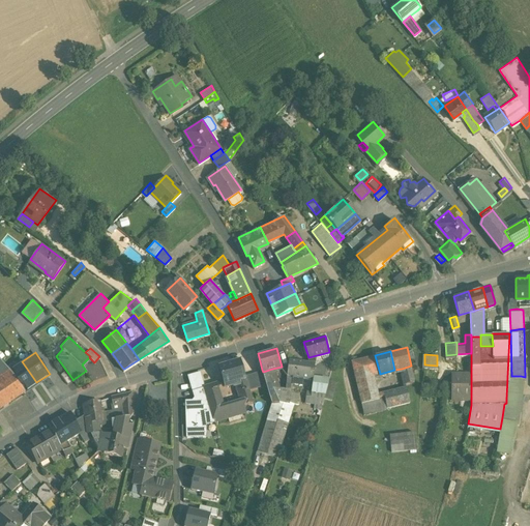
[(375,355),(370,356),(374,375),(380,374),(375,355)]
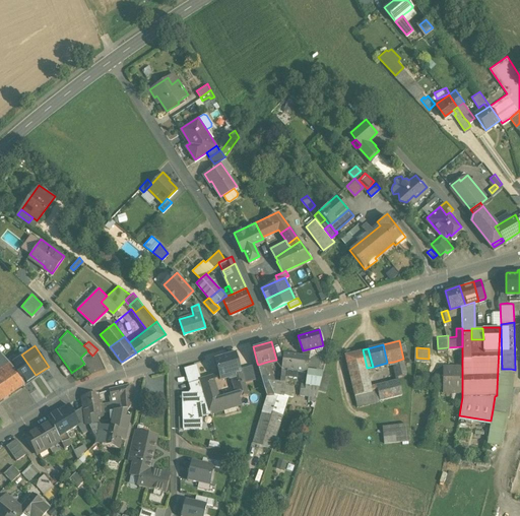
[(363,349),(345,353),(354,394),(367,392),(373,391),(372,387),(367,368),(363,349)]
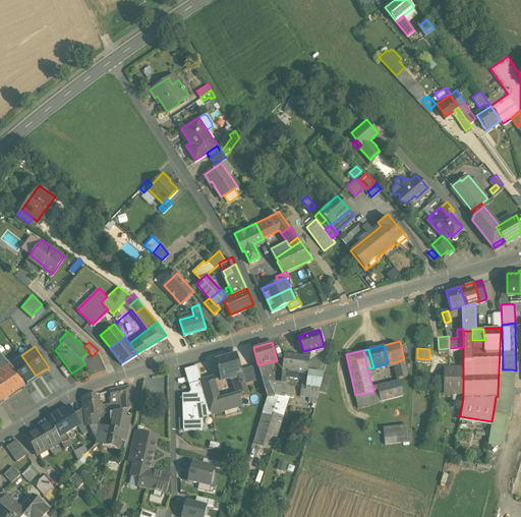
[(9,363),(0,352),(0,371),(2,375),(12,367),(9,363)]
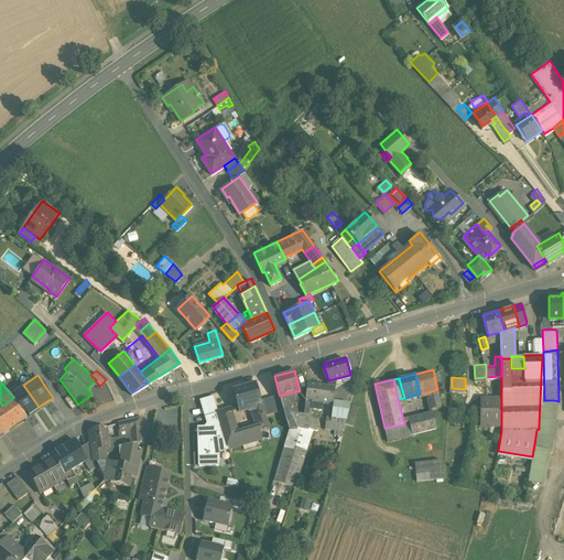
[(256,381),(234,388),(240,408),(249,405),(250,409),(255,408),(256,407),(255,404),(261,401),(261,399),(256,381)]
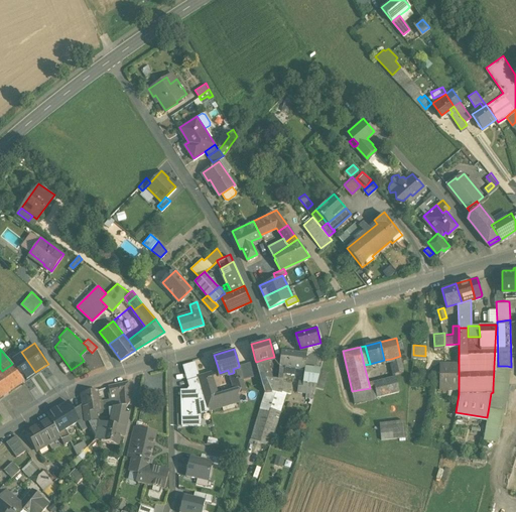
[(306,352),(281,349),(279,363),(285,364),(294,365),(305,366),(305,365),(306,352)]
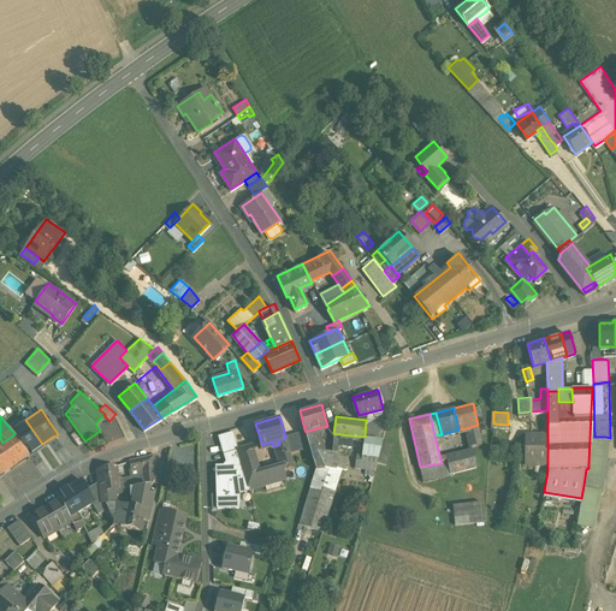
[(42,444),(25,420),(11,429),(15,434),(28,455),(42,444)]
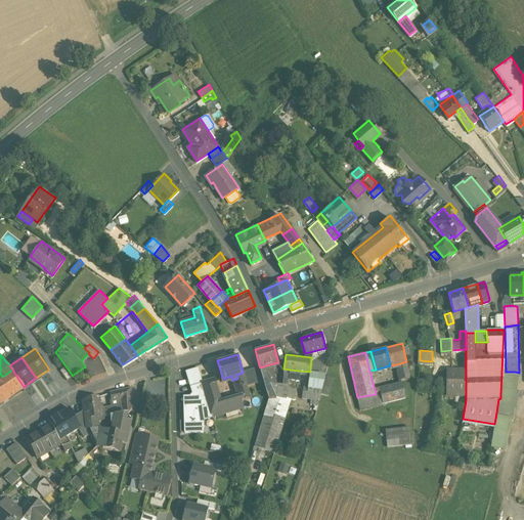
[(406,361),(397,364),(400,378),(409,376),(406,361)]
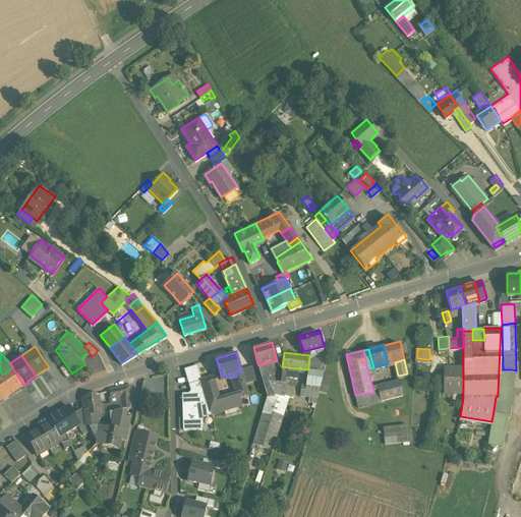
[(278,395),(268,362),(258,365),(262,376),(267,395),(278,395)]
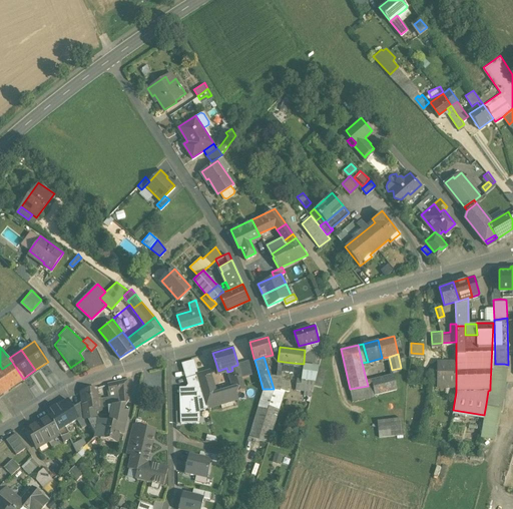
[(63,358),(59,361),(66,370),(70,367),(63,358)]
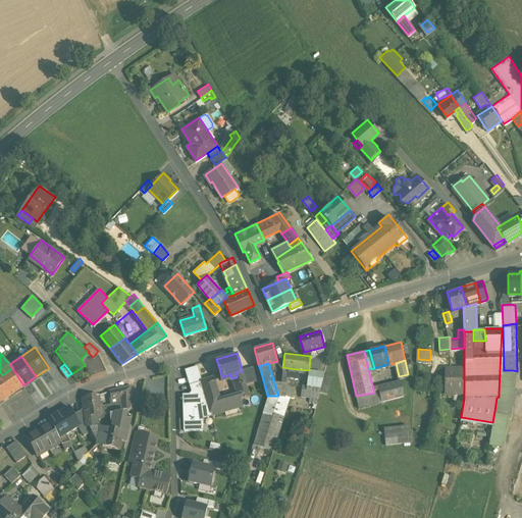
[(197,364),(186,367),(190,382),(202,379),(197,364)]
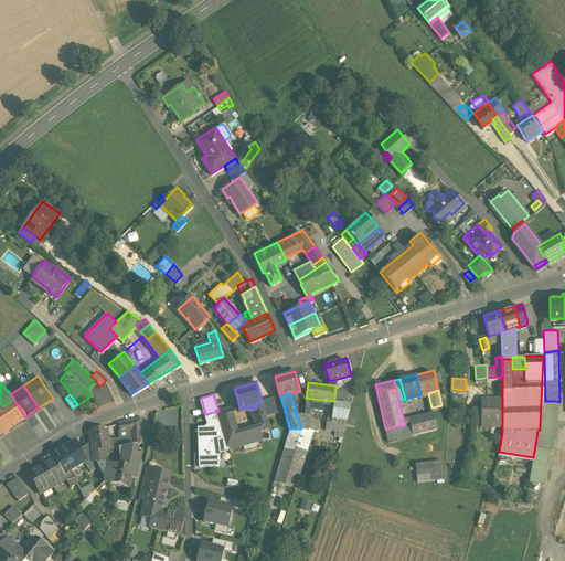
[(279,394),(262,400),(262,402),(265,413),(284,408),(280,397),(279,394)]
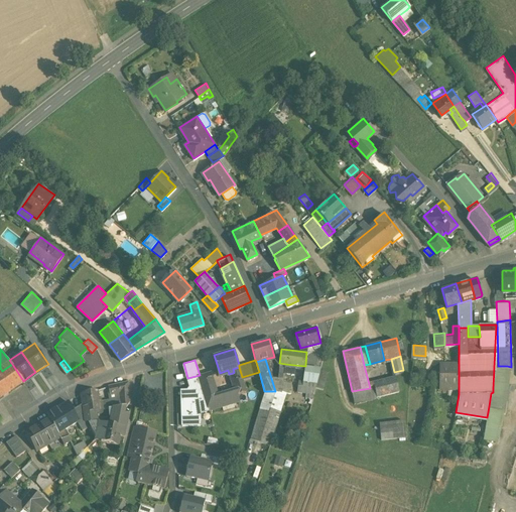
[(459,362),(440,361),(440,386),(459,386),(459,362)]
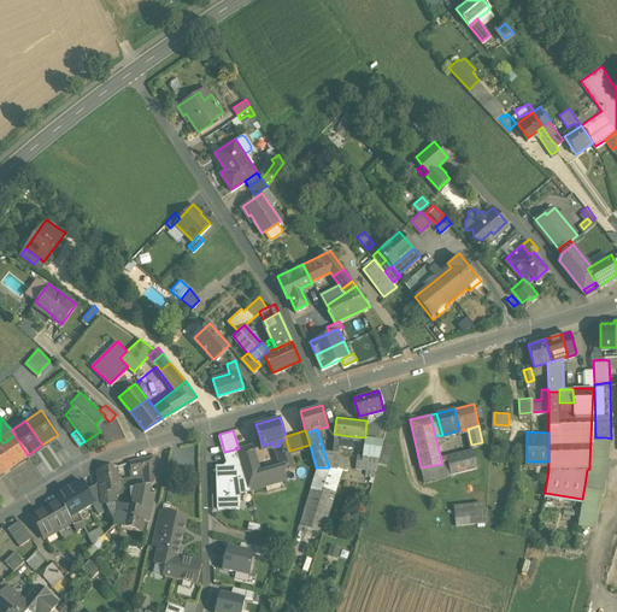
[(28,455),(15,435),(3,443),(16,463),(28,455)]
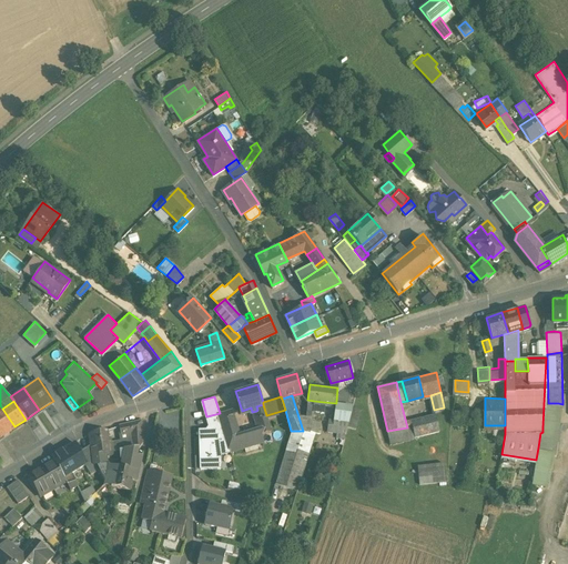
[(324,402),(314,401),(313,409),(323,410),(324,402)]
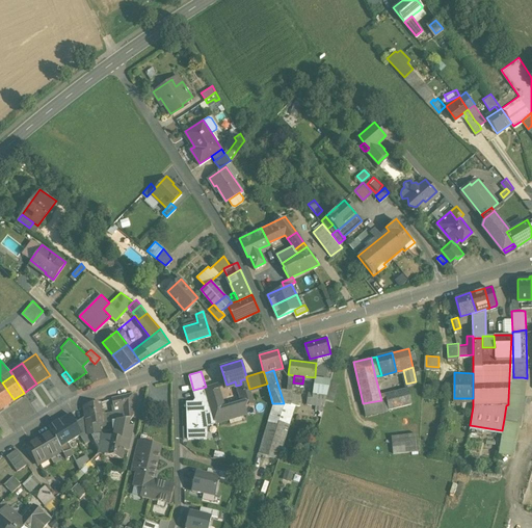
[(330,378),(315,376),(315,377),(313,391),(309,391),(308,402),(316,402),(324,403),(325,397),(330,378)]
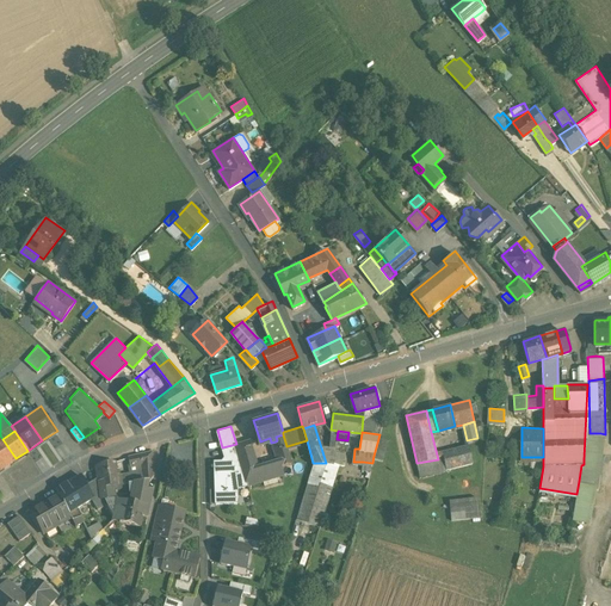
[(590,433),(587,433),(584,459),(597,461),(600,433),(590,433)]
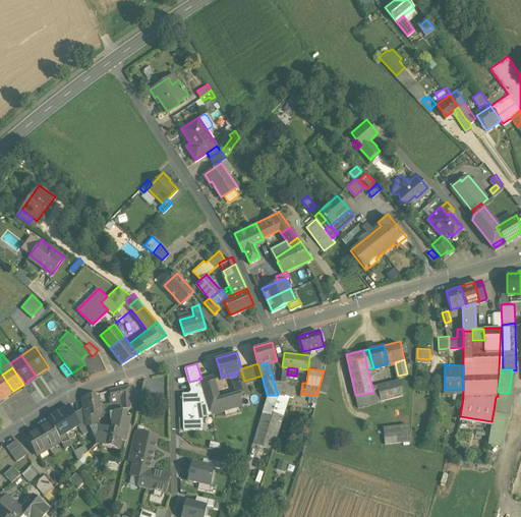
[(241,370),(235,372),(236,376),(235,377),(239,392),(240,396),(248,394),(244,381),(241,370)]
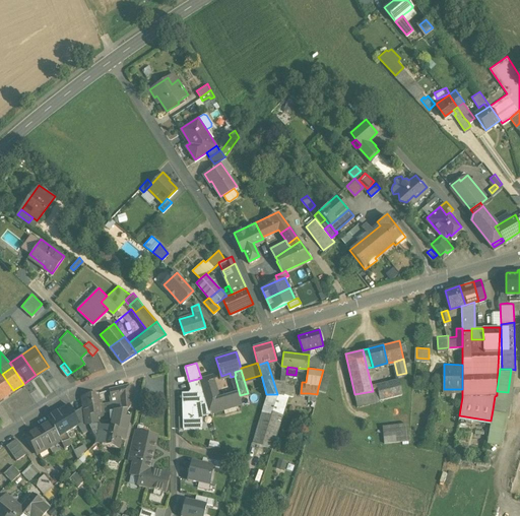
[(330,372),(323,370),(318,388),(325,390),(330,372)]
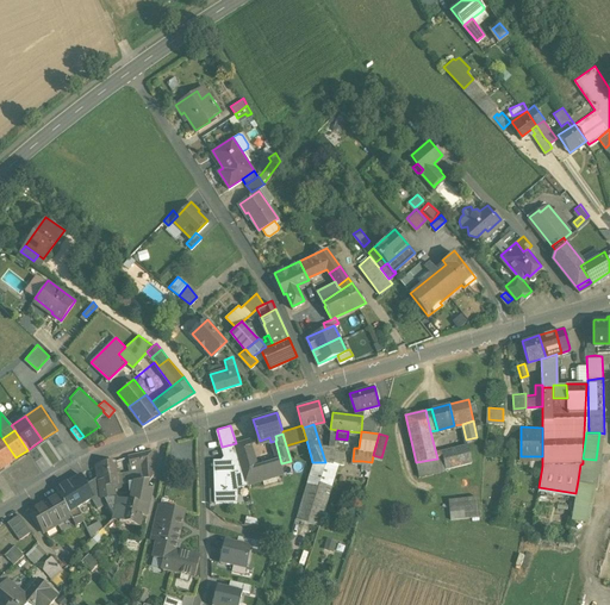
[(0,467),(16,457),(2,438),(0,435),(0,467)]
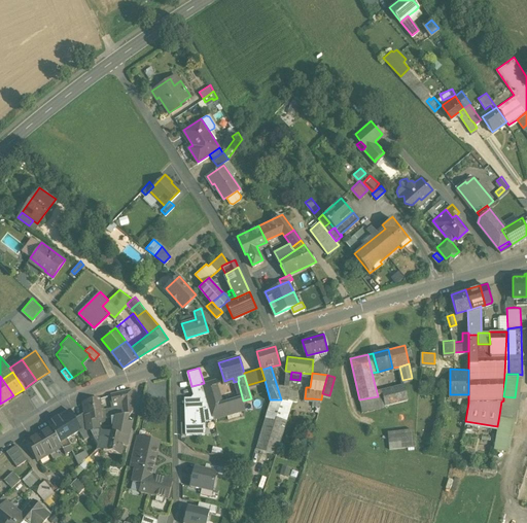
[(215,380),(204,383),(214,416),(225,413),(222,403),(215,380)]
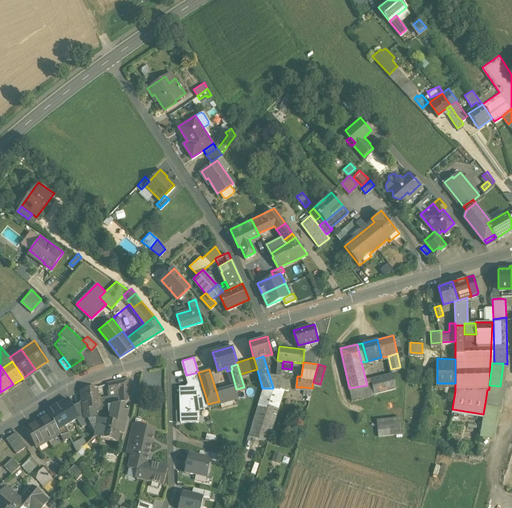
[(198,372),(186,375),(188,382),(186,385),(180,385),(181,419),(199,419),(198,407),(208,404),(198,372)]
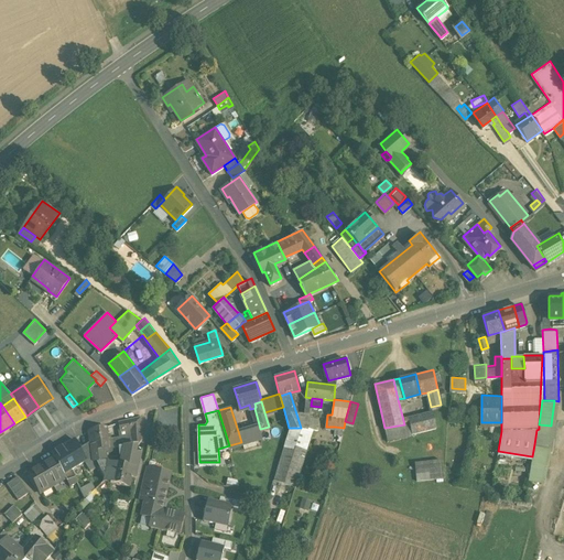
[(433,412),(409,419),(411,431),(436,426),(433,412)]
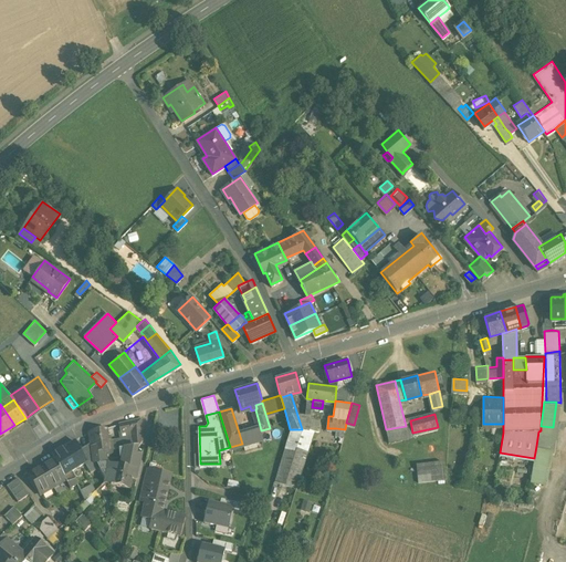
[(140,417),(118,423),(121,430),(132,428),(140,426),(140,417)]
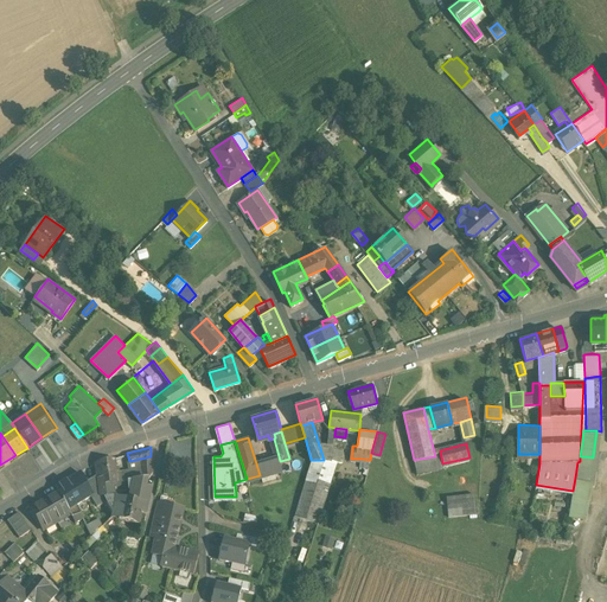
[(440,450),(434,452),(435,456),(428,458),(430,469),(443,467),(442,463),(440,450)]
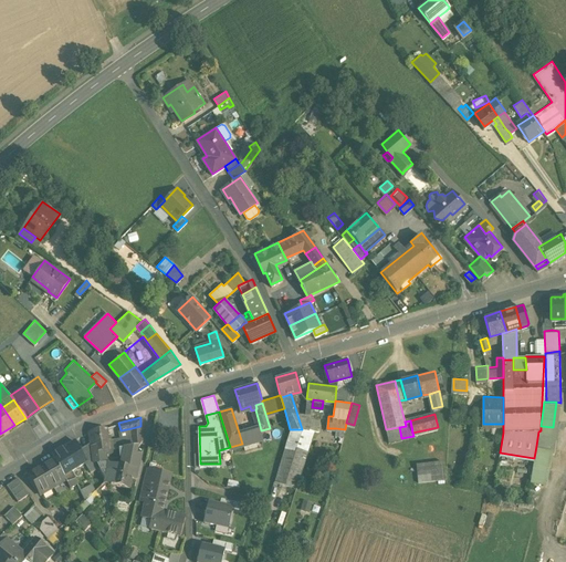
[(140,426),(132,428),(134,446),(135,446),(138,445),(142,439),(140,426)]
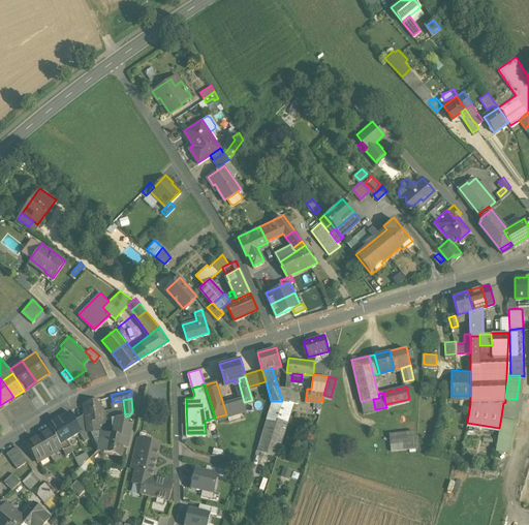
[(243,398),(223,404),(226,414),(246,408),(244,402),(243,398)]
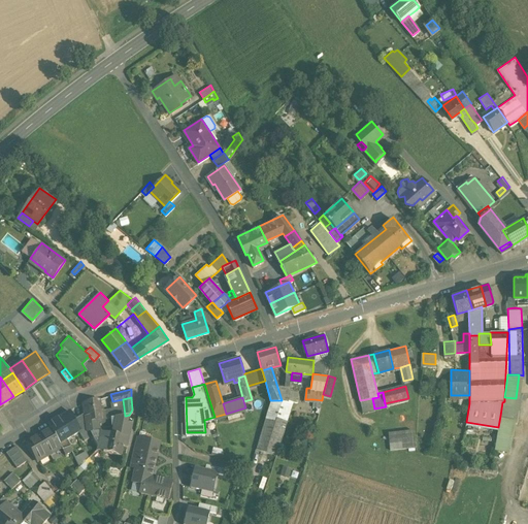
[(100,398),(83,400),(85,414),(102,411),(100,398)]
